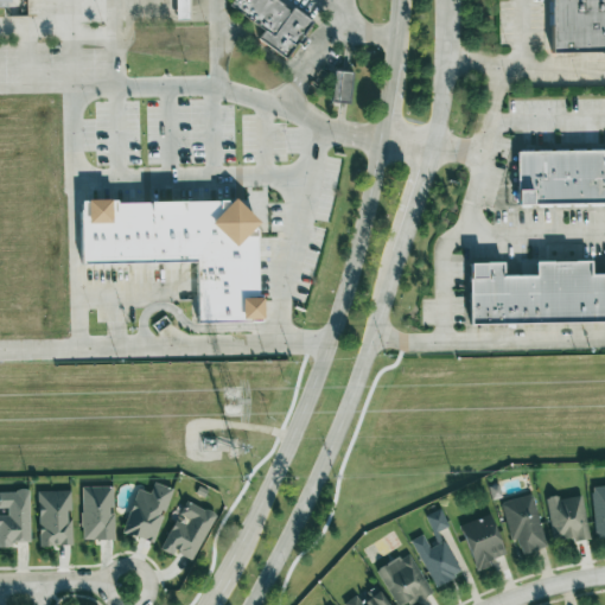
[(177,0),(178,18),(190,17),(189,0),(177,0)]
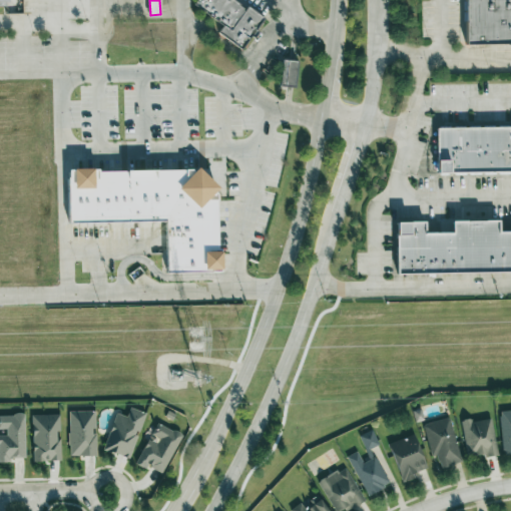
[(235,0),(246,8),(248,5),(265,17),(242,46),(221,31),(226,24),(196,2),(197,0),(235,0)]
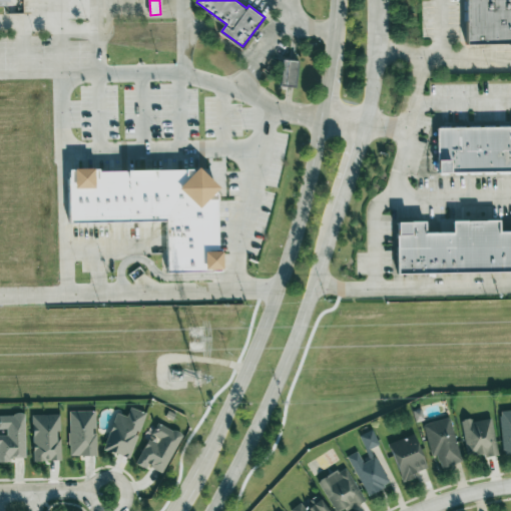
[(467,0),(468,42),(510,41),(510,0),(467,0)]
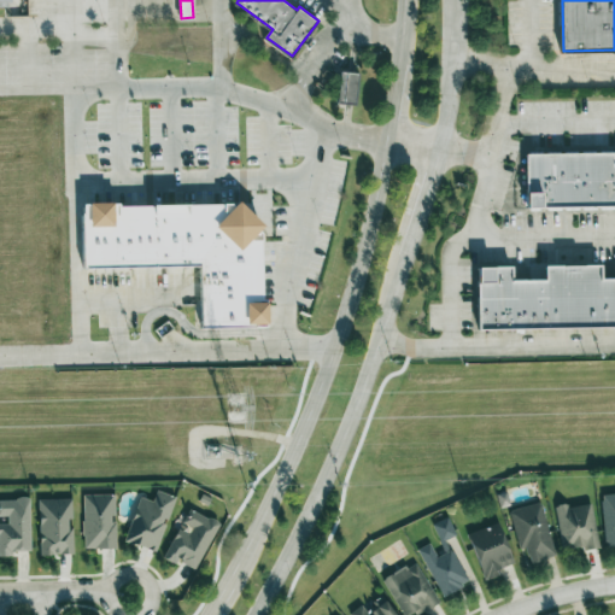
[(359,71),(343,69),(338,100),(355,103),(359,71)]
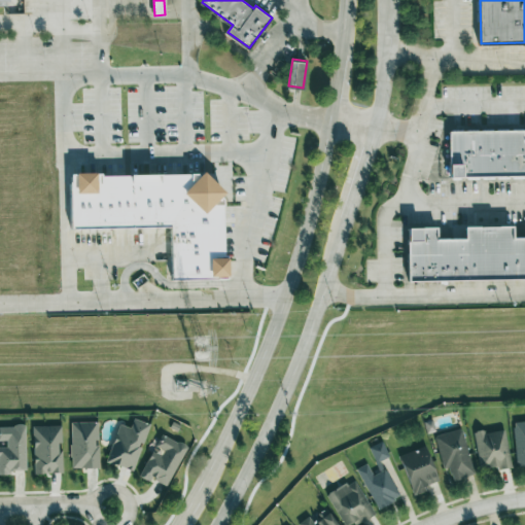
[(524,176),(453,177),(452,131),(524,130),(524,176)]
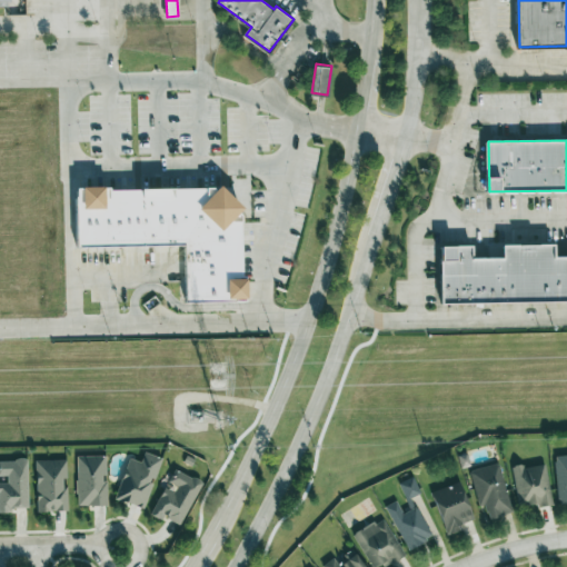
[(186,245),(187,299),(247,298),(247,277),(241,277),(240,186),(77,188),(78,246),(186,245)]
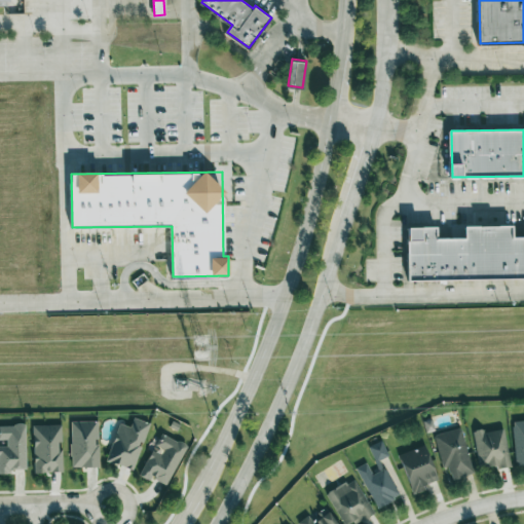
[(523,278),(410,279),(410,227),(439,226),(439,239),(466,238),(466,227),(514,226),(514,238),(523,237),(523,278)]
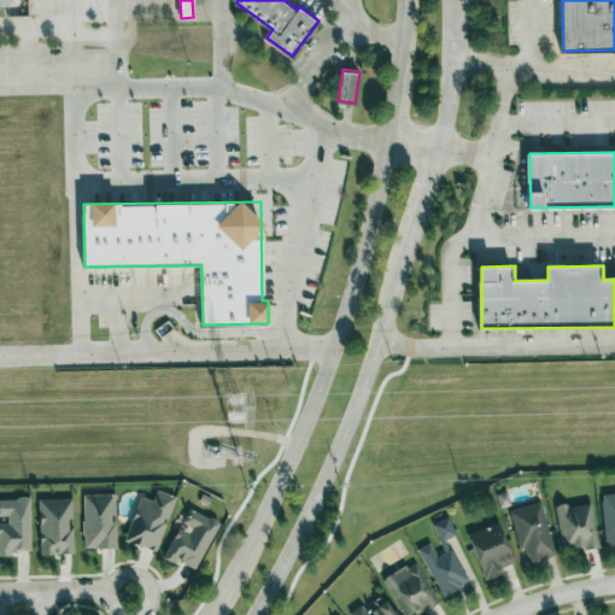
[(142,495),(126,539),(157,550),(177,496),(158,488),(154,499),(142,495)]
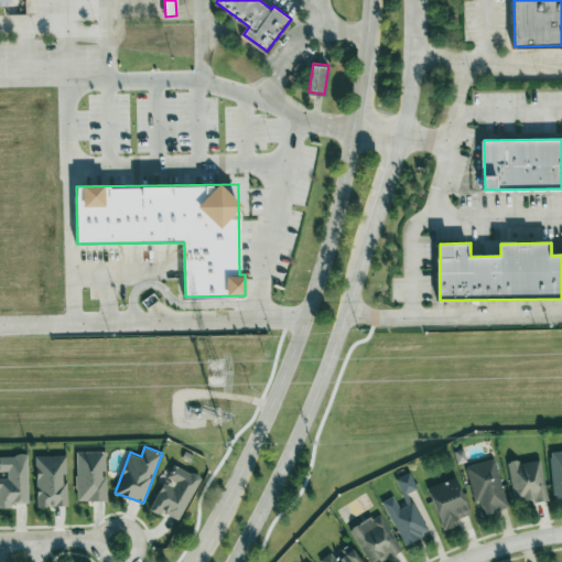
[(561,449),(551,451),(554,497),(561,496),(561,449)]
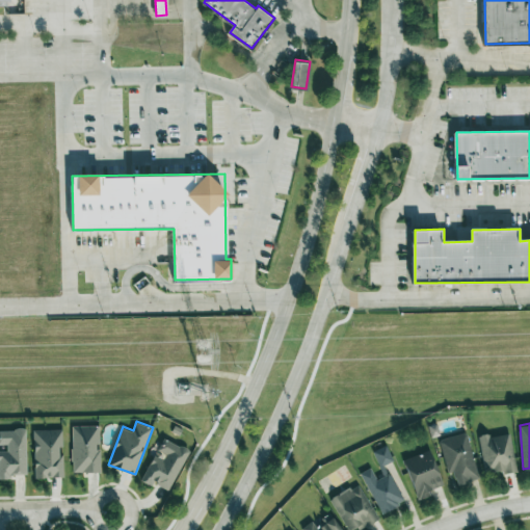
[(101,424),(73,425),(74,471),(102,471),(101,424)]
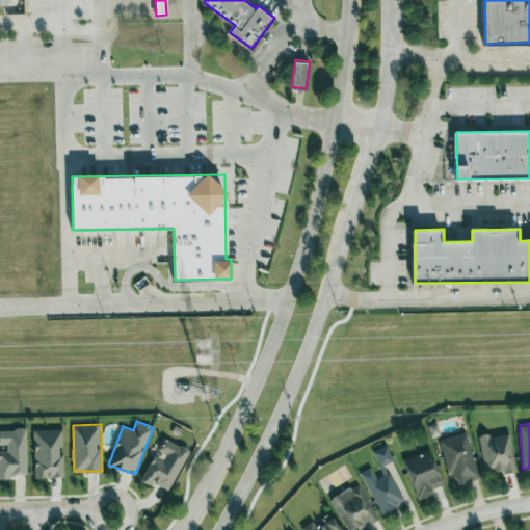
[(65,476),(63,427),(34,428),(36,477),(65,476)]
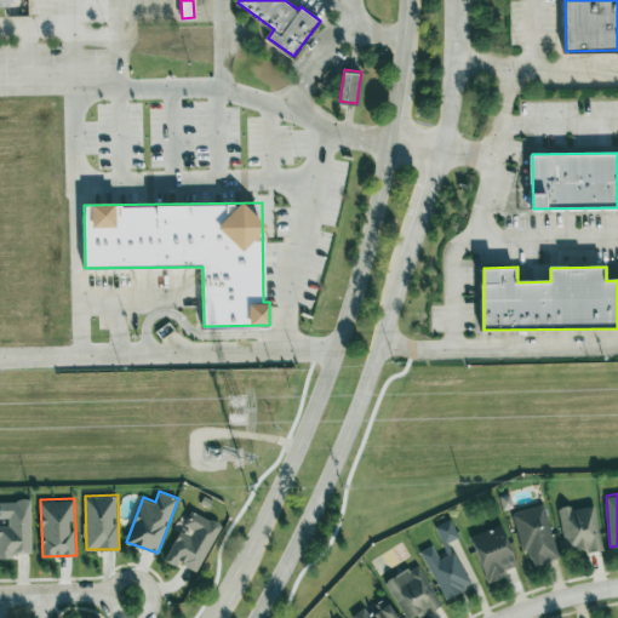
[(0,554),(33,554),(32,499),(0,499),(0,516),(9,516),(10,524),(0,524),(0,554)]
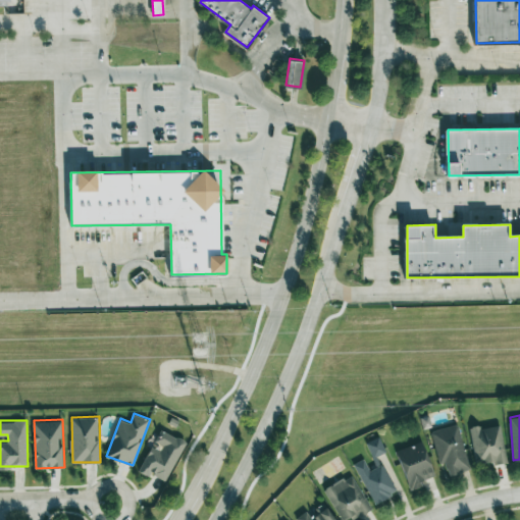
[(440,463),(447,462),(450,474),(471,469),(459,422),(432,429),(440,463)]
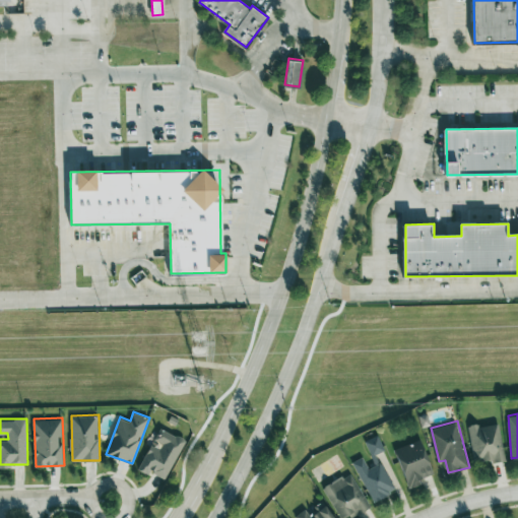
[(469,426),(475,462),(506,458),(500,421),(469,426)]
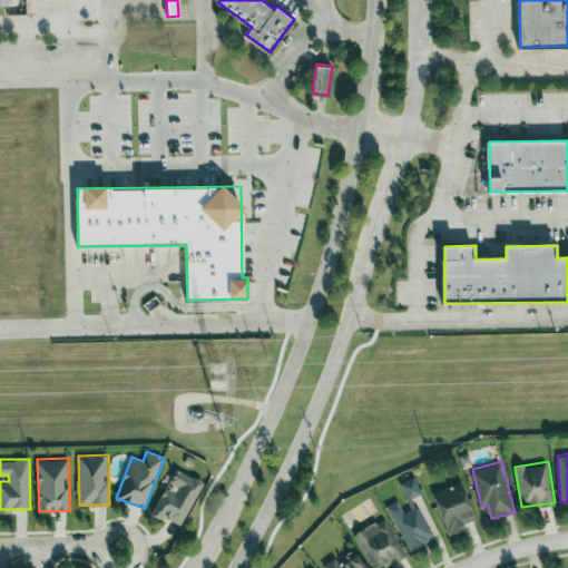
[(182,526),(204,481),(178,468),(169,485),(167,483),(153,511),(182,526)]
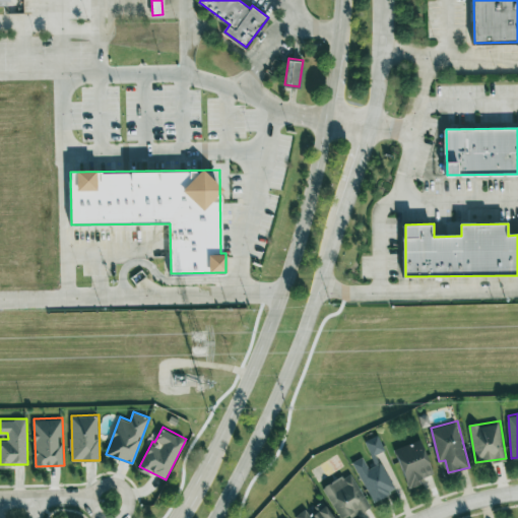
[(386,449),(379,434),(366,440),(373,455),(386,449)]
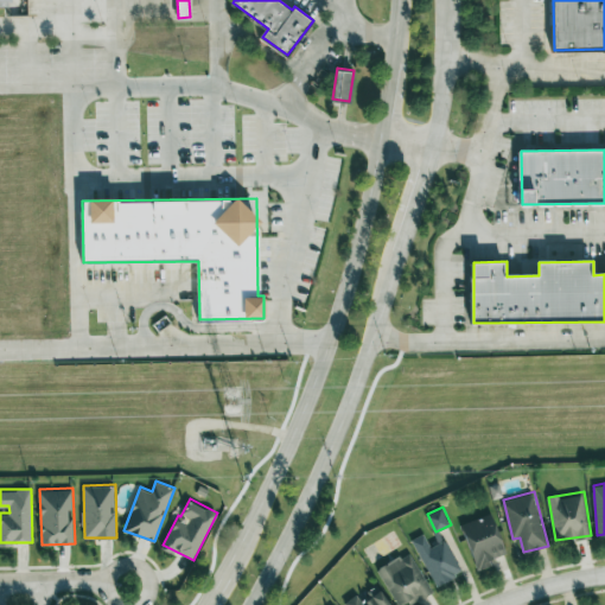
[(508,552),(492,511),(462,523),(479,570),(494,564),(491,559),(508,552)]
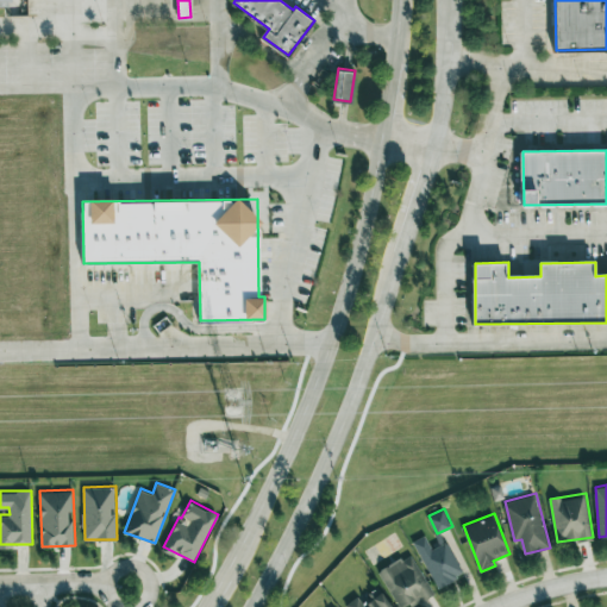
[(465,574),(449,539),(433,548),(426,533),(414,539),(437,587),(465,574)]
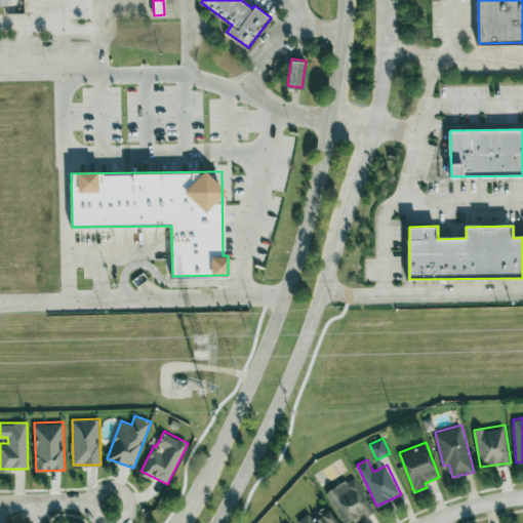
[(351,522),(374,510),(354,475),(327,491),(346,522),(351,522)]
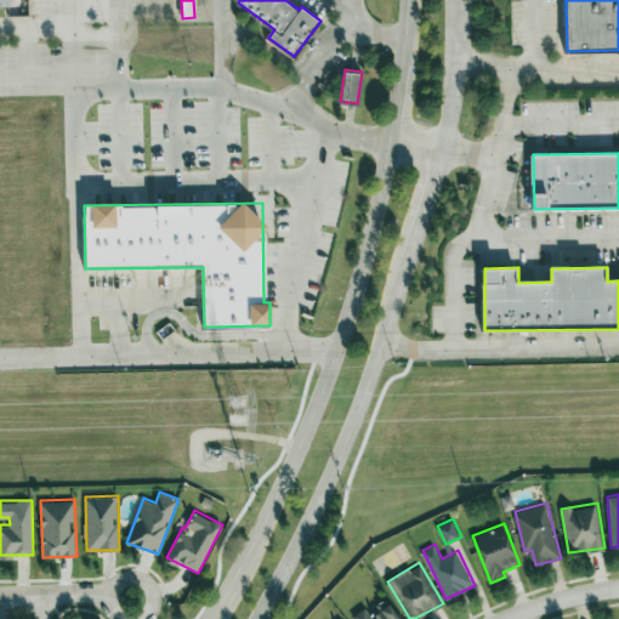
[(401,618),(390,603),(373,615),(365,607),(353,617),(355,618),(401,618)]
